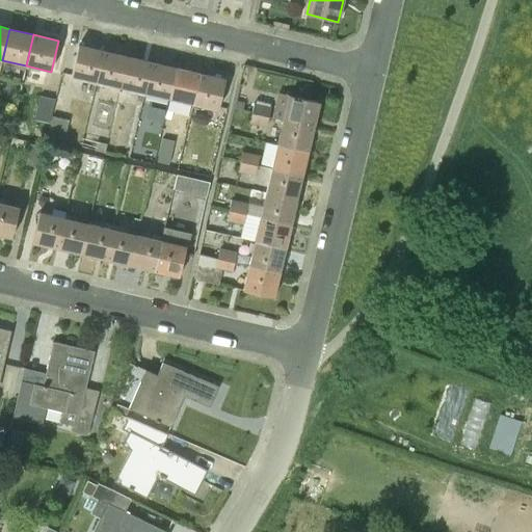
[(71,76),(96,82),(103,51),(78,45),(71,76)]
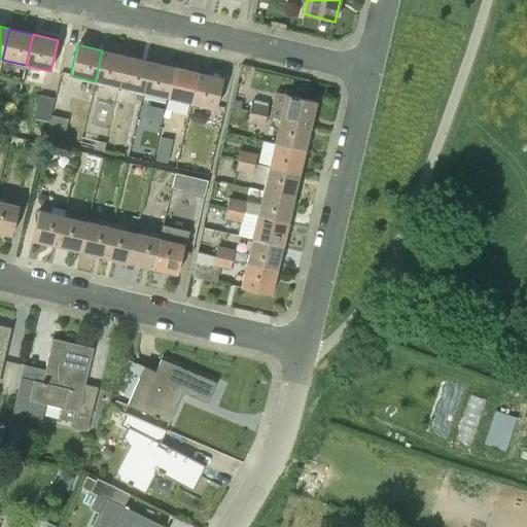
[(95,81),(119,86),(127,56),(102,50),(95,81)]
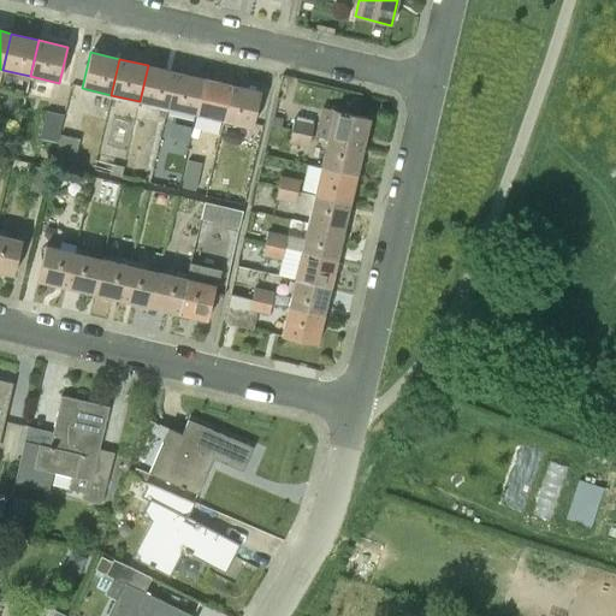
[(140,101),(167,108),(176,72),(148,65),(140,101)]
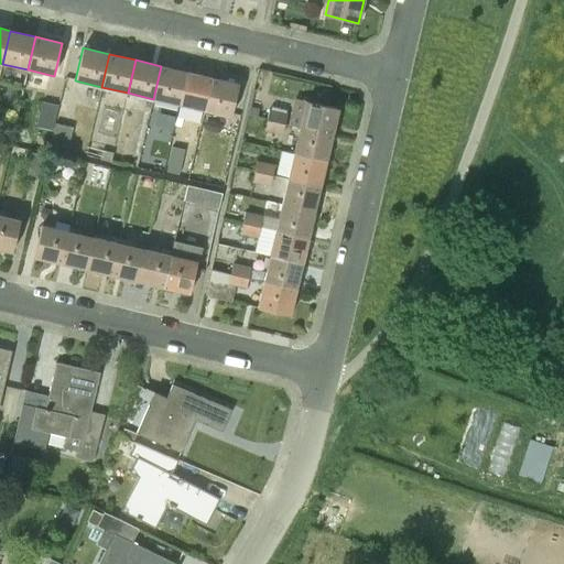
[(153,99),(179,105),(186,72),(161,66),(153,99)]
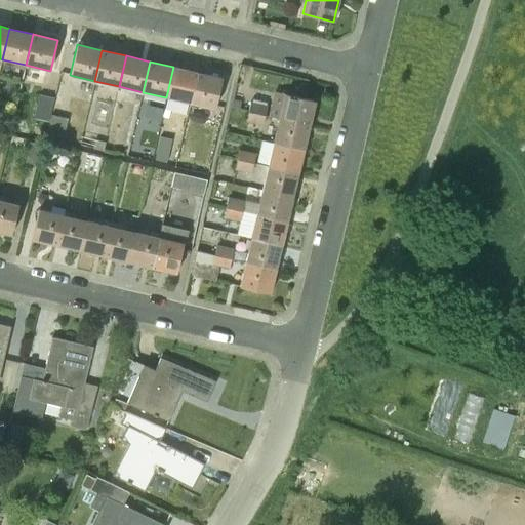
[(166,97),(191,104),(198,73),(173,67),(166,97)]
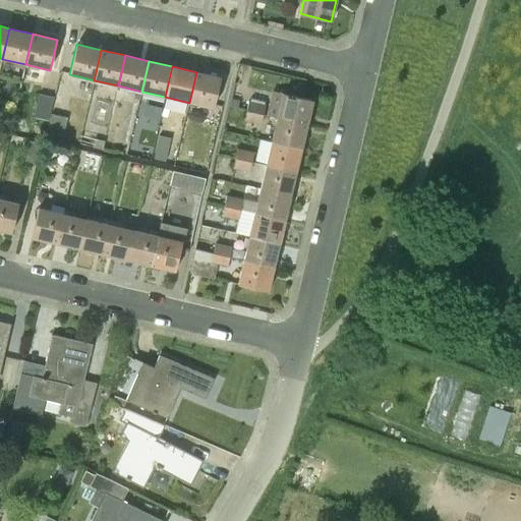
[(189,103),(213,108),(221,77),(196,72),(189,103)]
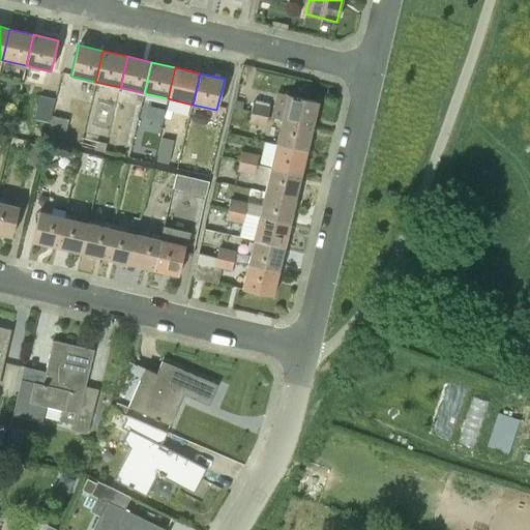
[(251,113),(268,117),(273,92),(238,84),(232,109),(251,113)]
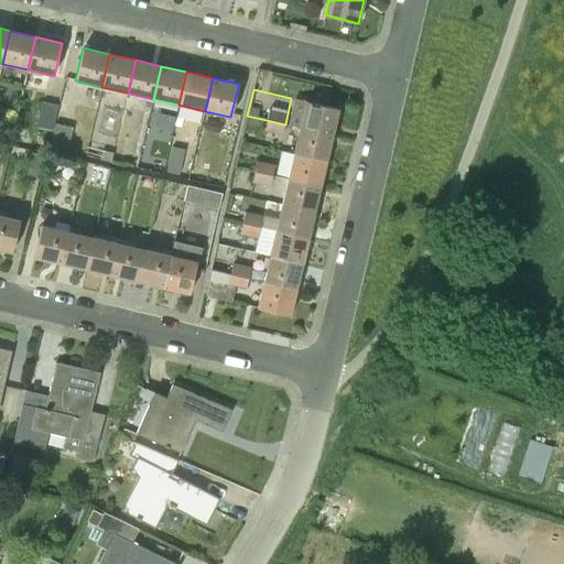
[(36,126),(53,130),(58,106),(42,101),(36,126)]
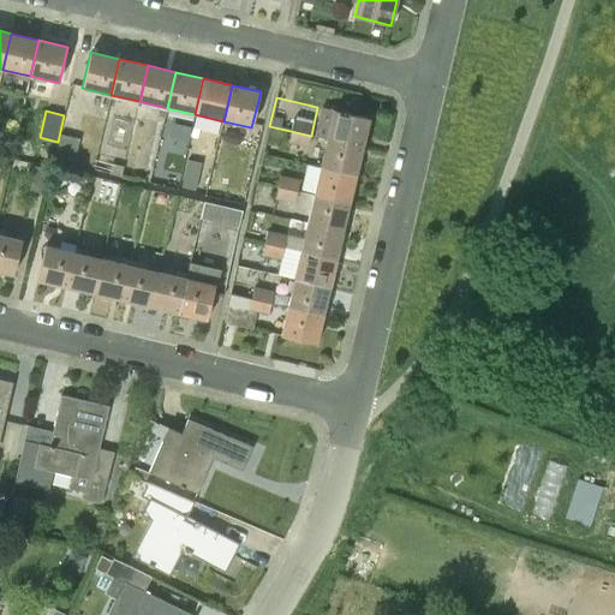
[(327,138),(362,147),(369,118),(334,111),(327,138)]
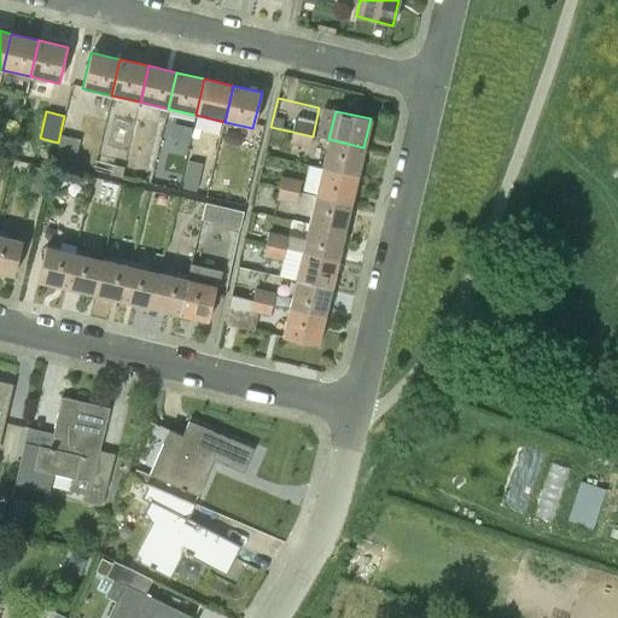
[(290,143),(310,147),(313,136),(292,132),(290,143)]
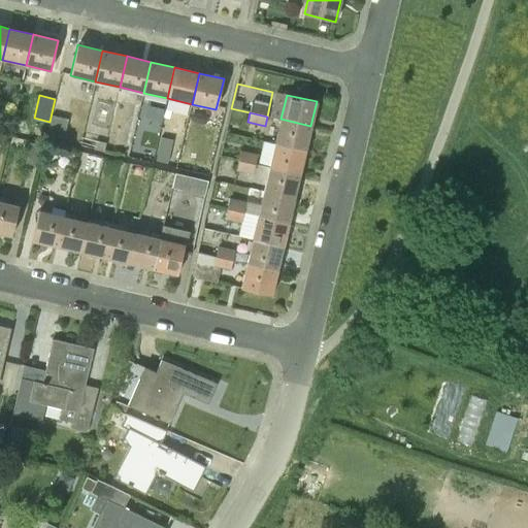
[(44,143),(61,147),(68,120),(52,114),(46,136),(44,143)]
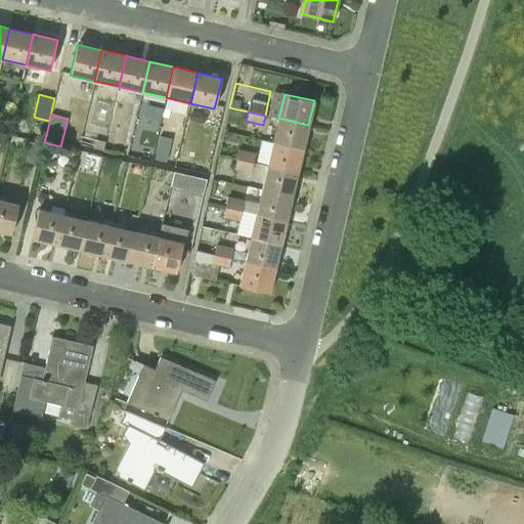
[(273,142),(303,148),(308,125),(278,118),(273,142)]
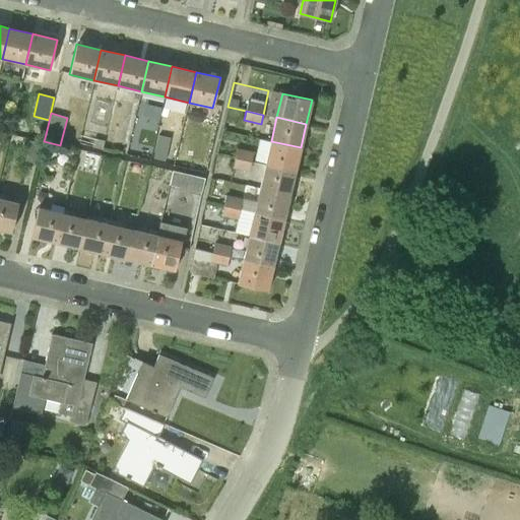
[(25,160),(38,164),(43,142),(30,139),(25,160)]
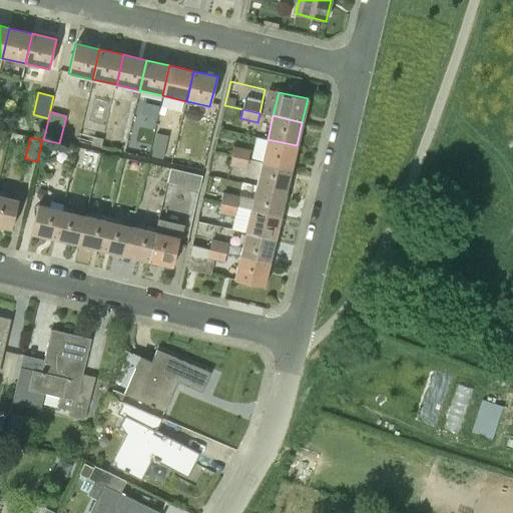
[(262,162),(291,169),(297,145),(268,139),(262,162)]
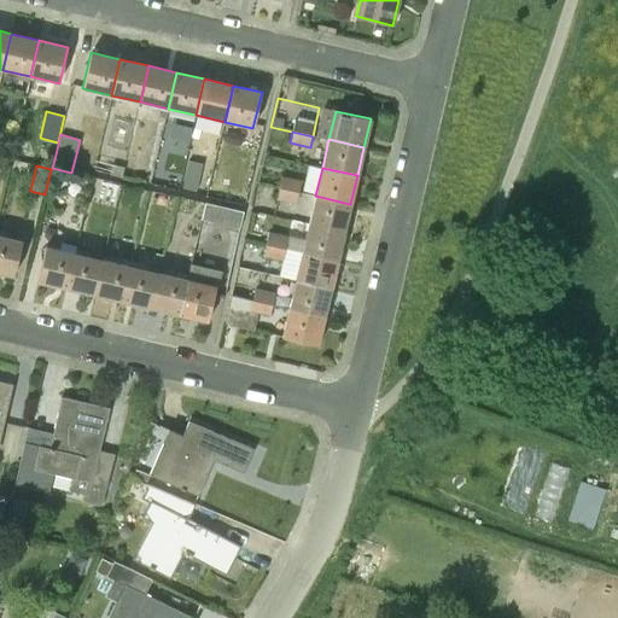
[(279,188),(298,192),(302,181),(281,176),(279,188)]
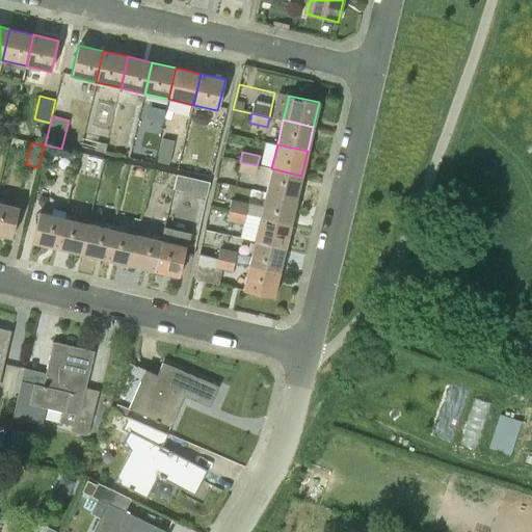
[(238,171),(255,176),(257,165),(240,162),(238,171)]
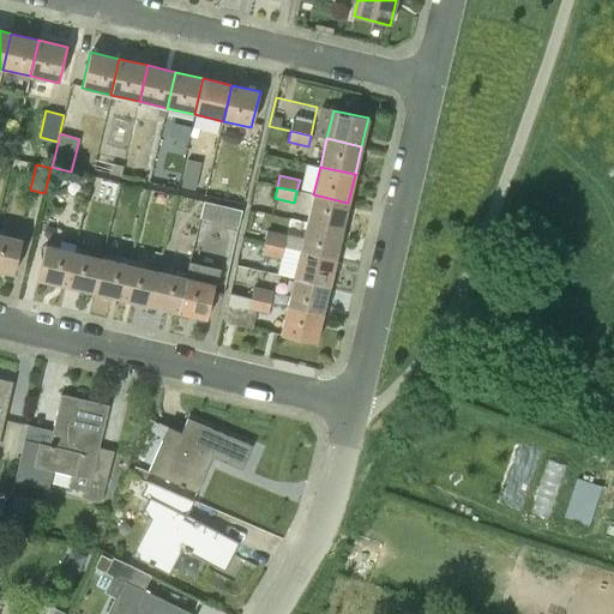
[(307,223),(342,230),(348,203),(313,194),(307,223)]
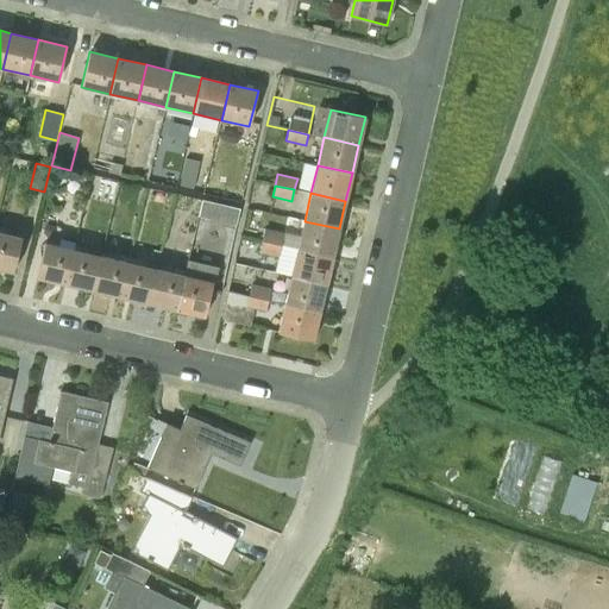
[(219,230),(233,233),(239,209),(225,206),(219,230)]
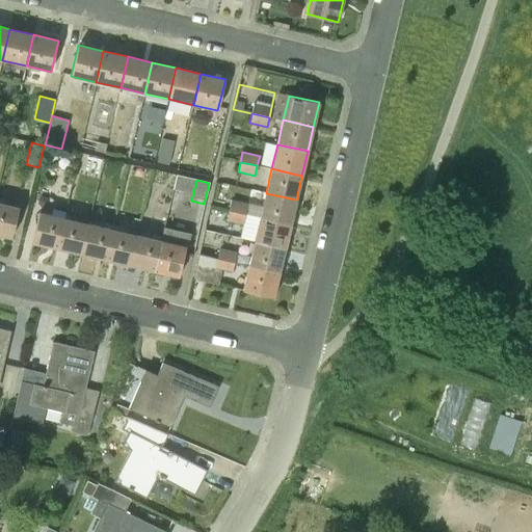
[(260,217),(290,224),(296,200),(266,193),(260,217)]
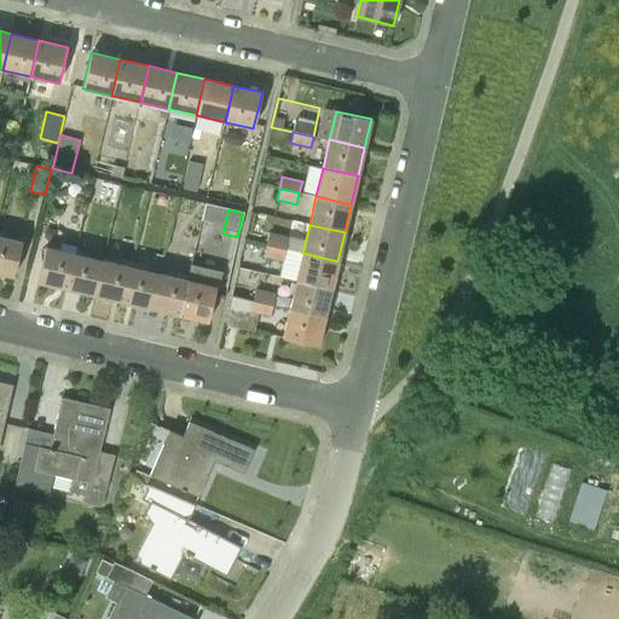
[(266,244),(285,249),(289,237),(268,232),(266,244)]
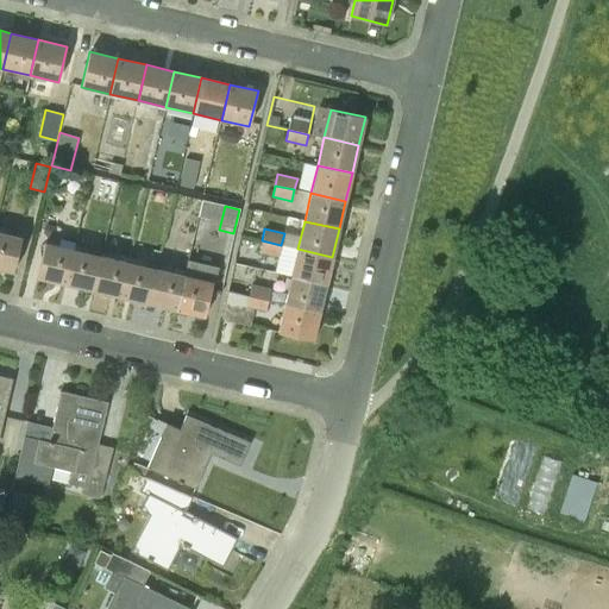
[(0,231),(0,268),(13,271),(22,237),(0,231)]
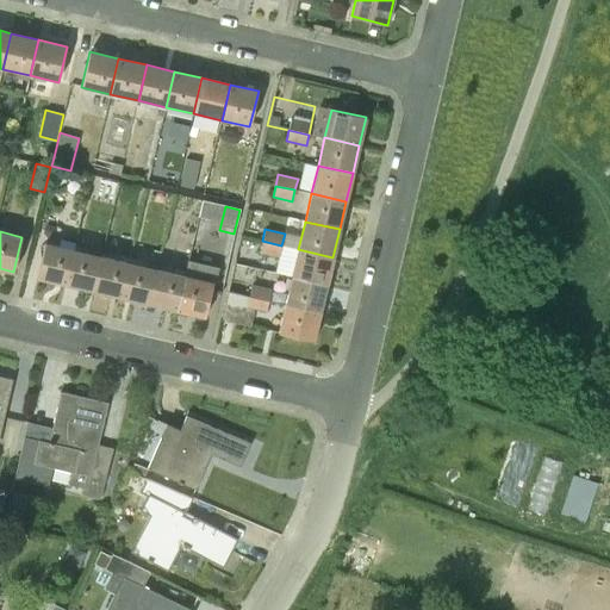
[(260,253),(279,257),(281,246),(262,241),(260,253)]
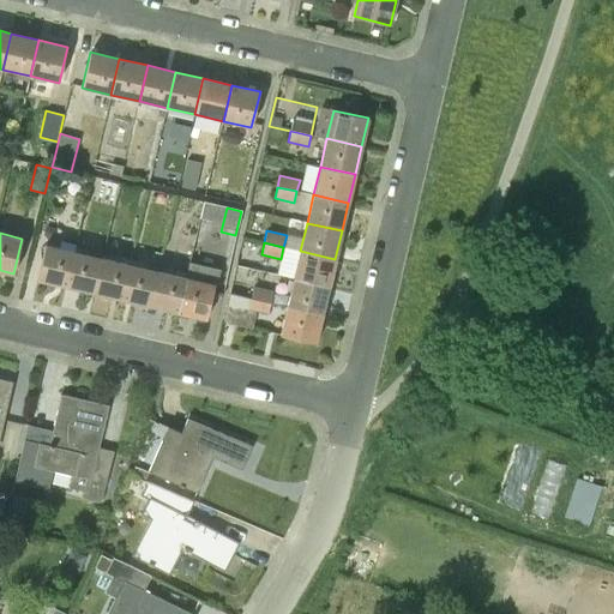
[(37,280),(66,287),(74,251),(46,244),(37,280)]
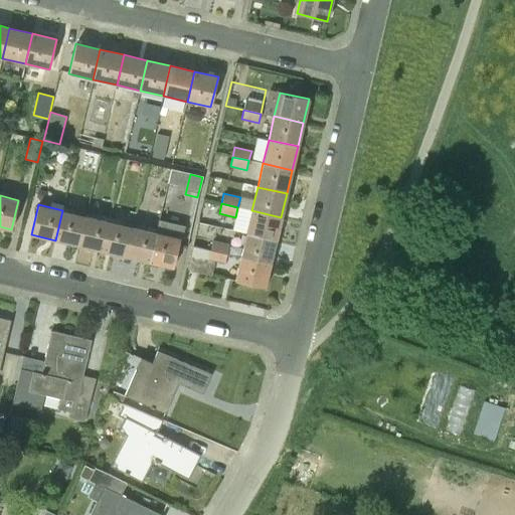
[(55,240),(78,245),(86,215),(62,210),(55,240)]
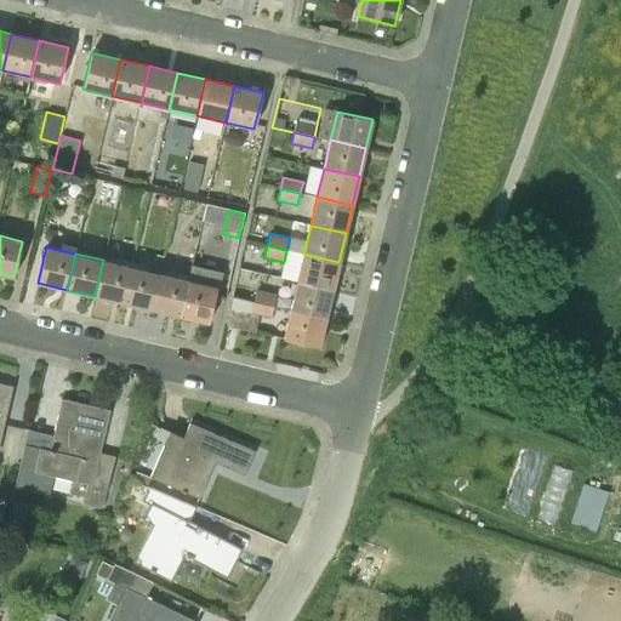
[(297,283),(332,291),(339,262),(303,254),(297,283)]
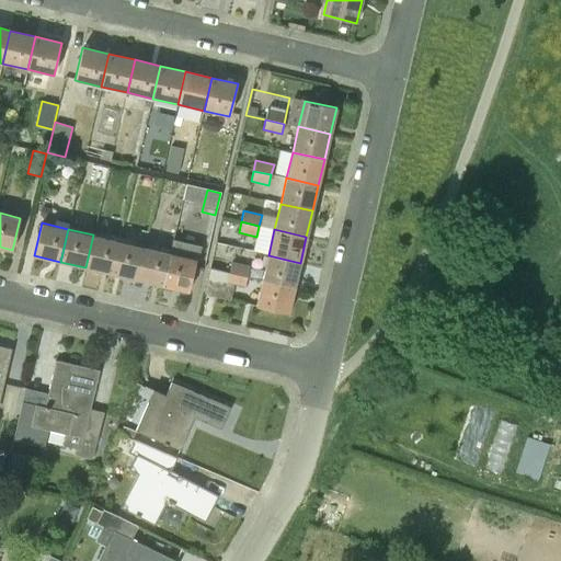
[(86,267),(112,274),(119,241),(93,235),(86,267)]
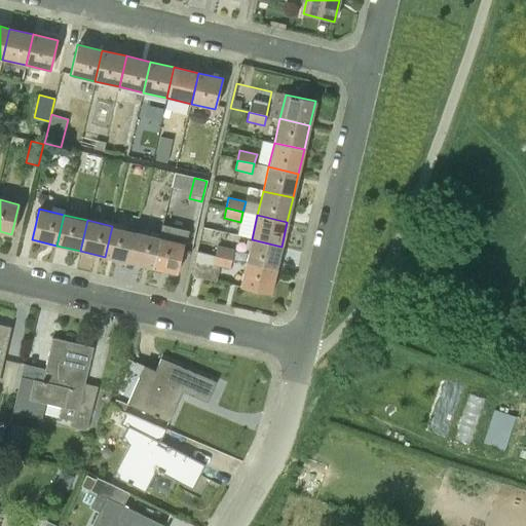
[(105,257),(127,262),(135,231),(112,226),(105,257)]
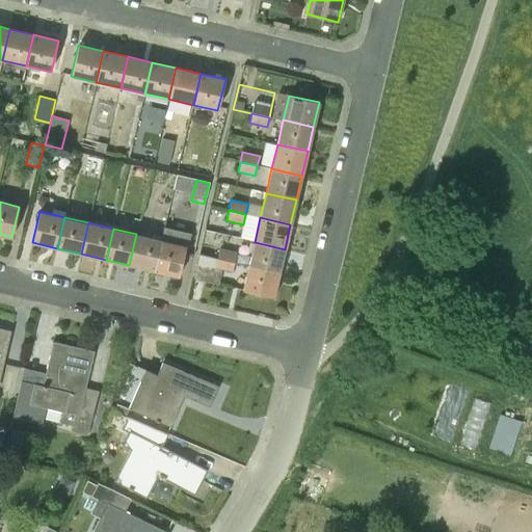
[(129,265),(155,271),(162,240),(136,234),(129,265)]
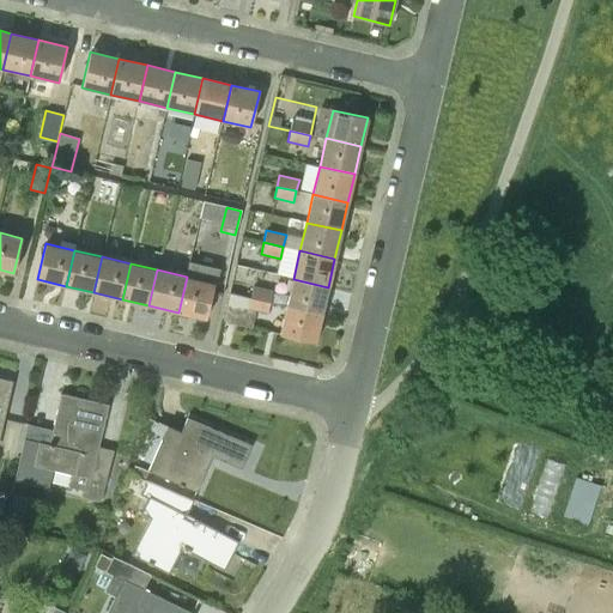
[(206,319),(210,303),(214,283),(187,277),(178,313),(206,319)]
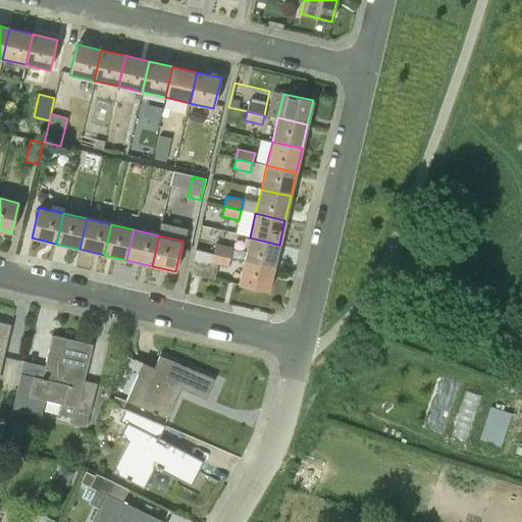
[(244,261),(273,268),(279,245),(250,238),(244,261)]
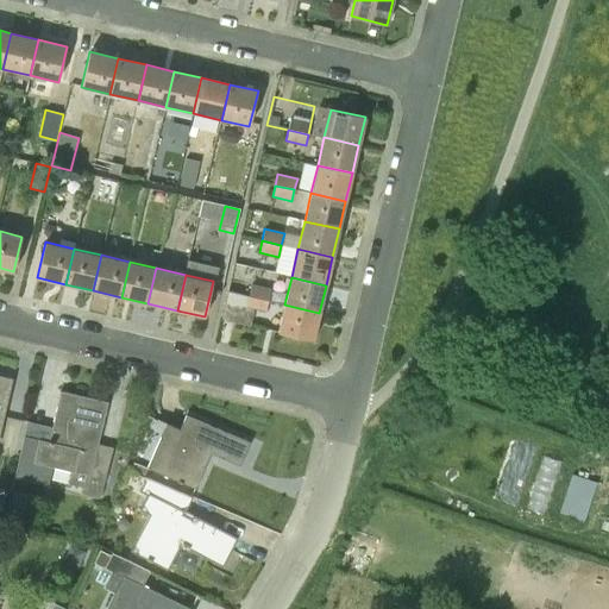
[(249,296),(269,301),(271,289),(251,284),(249,296)]
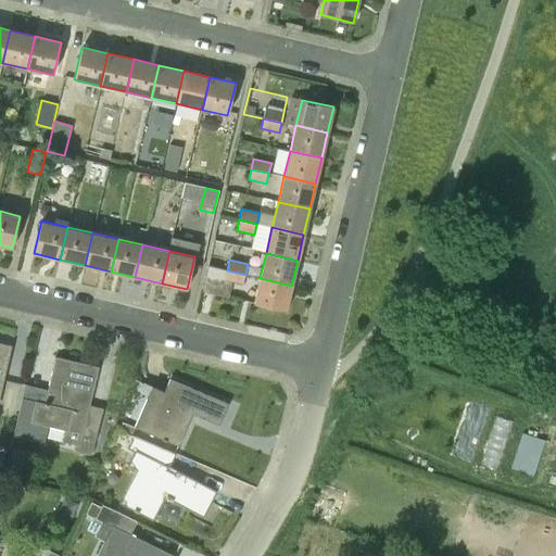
[(227,281),(242,285),(245,275),(227,270),(209,265),(202,291),(224,297),(227,281)]
